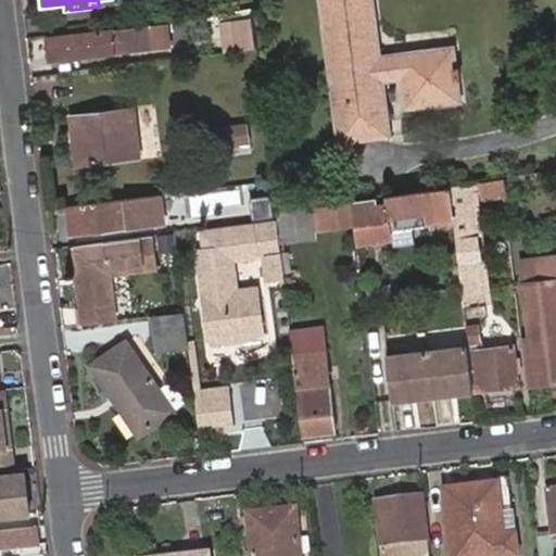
[(320,0),(331,74),(350,71),(341,0),(320,0)]
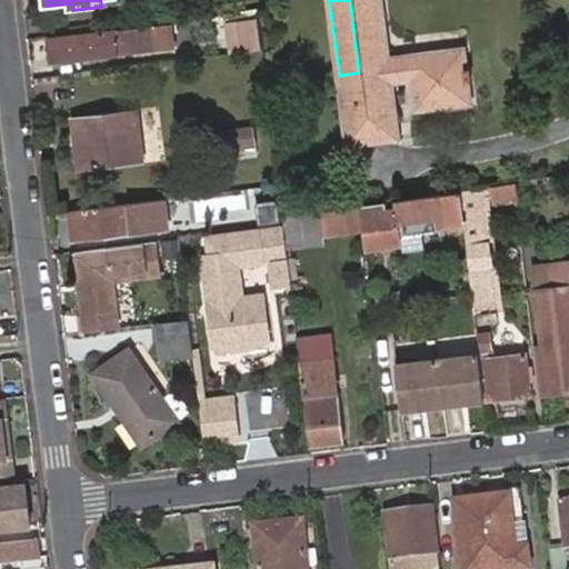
[(349,0),(358,72),(339,76),(347,142),(400,136),(393,81),(413,79),(418,108),(473,102),(470,80),(475,79),(472,68),(468,68),(466,47),(417,52),(417,57),(390,60),(381,0),(349,0)]
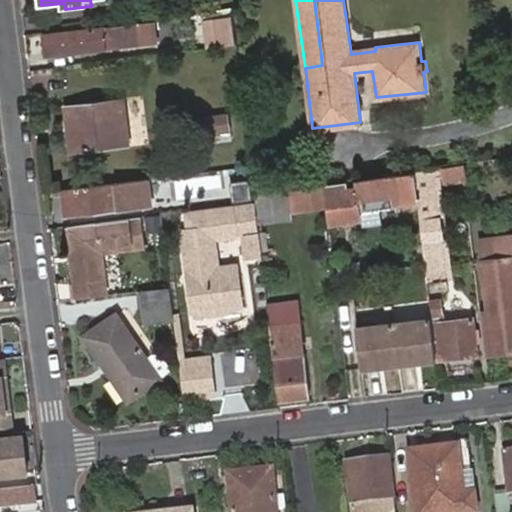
[(209,49),(238,46),(234,20),(207,23),(209,49)]
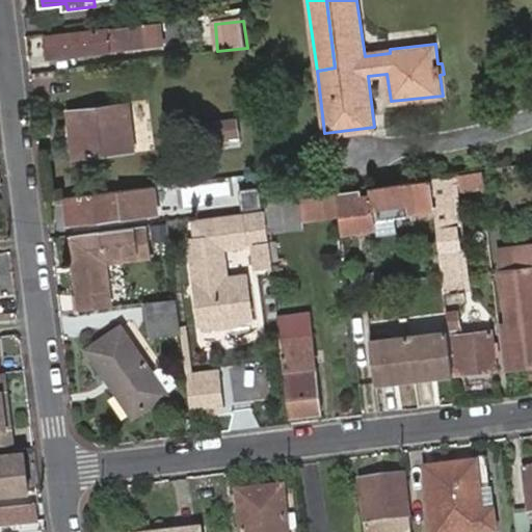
[(155,26),(47,40),(49,57),(147,46),(147,44),(157,43),(155,26)]
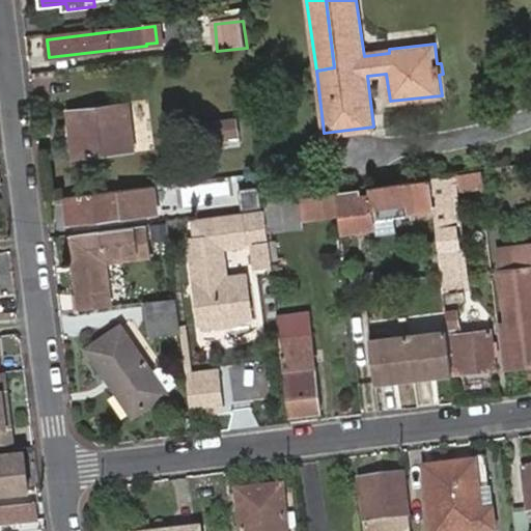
[(79,157),(134,150),(129,105),(70,112),(73,133),(76,132),(79,157)]
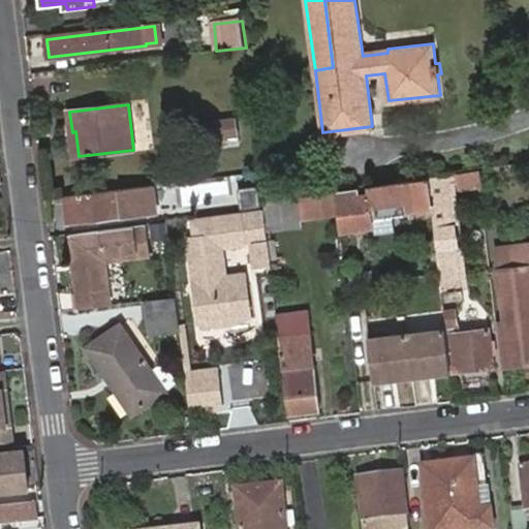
[(201,149),(237,145),(235,122),(199,124),(201,149)]
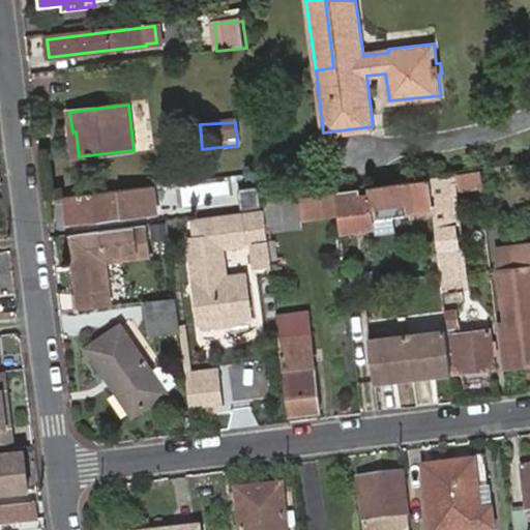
[(458,181),(457,174),(428,179),(433,217),(437,257),(441,291),(463,288),(450,181),(458,181)]
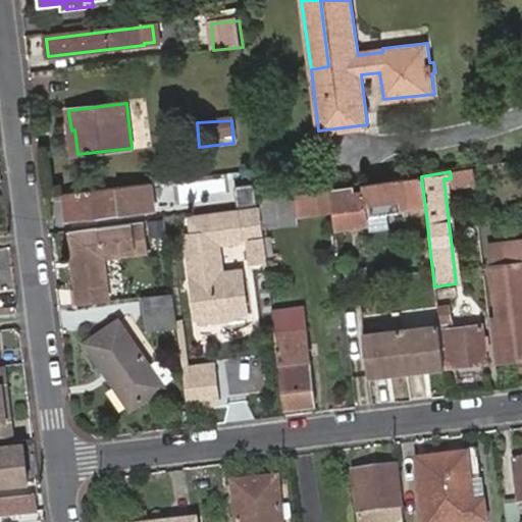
[(239,178),(242,203),(252,201),(249,176),(239,178)]
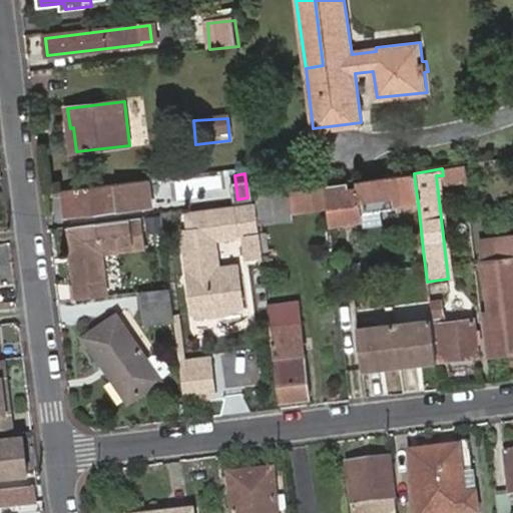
[(419,210),(414,173),(356,181),(357,190),(325,195),(329,223),(361,220),(360,214),(395,210),(394,205),(411,203),(413,211),(419,210)]
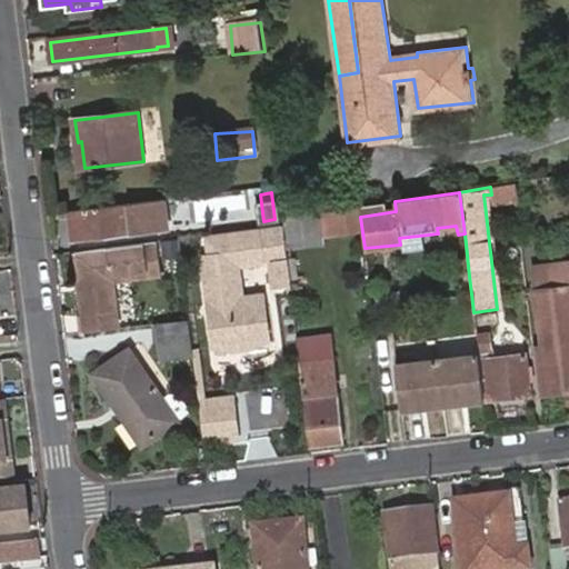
[(170,228),(167,200),(149,202),(71,212),(75,241),(170,228)]
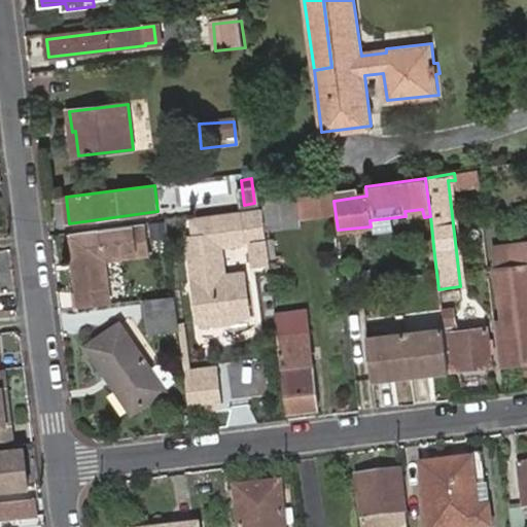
[(310,197),(312,216),(331,213),(329,194),(310,197)]
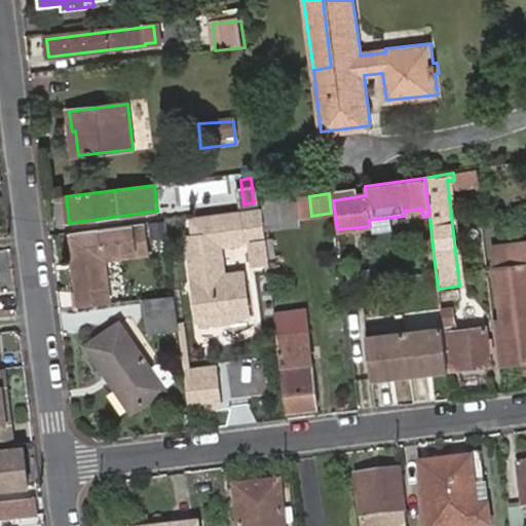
[(296,198),(263,202),(264,208),(264,212),(266,229),(300,225),(296,198)]
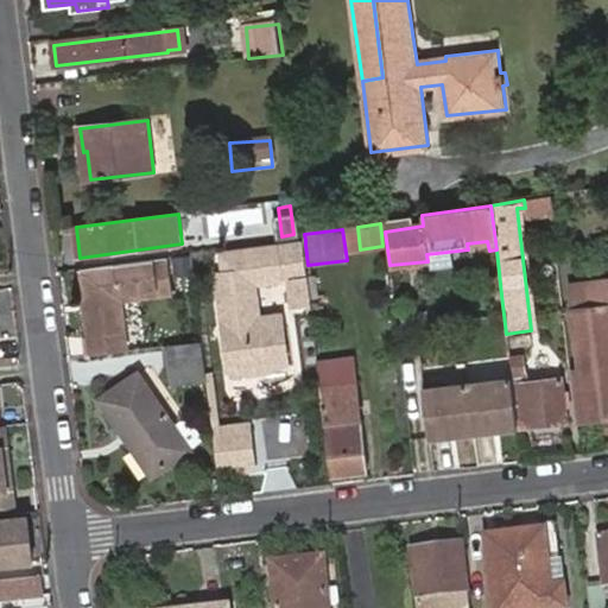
[(312,303),(308,265),(305,245),(222,255),(226,276),(219,276),(227,337),(284,331),(283,316),(261,317),(255,284),(290,280),(295,305),(312,303)]
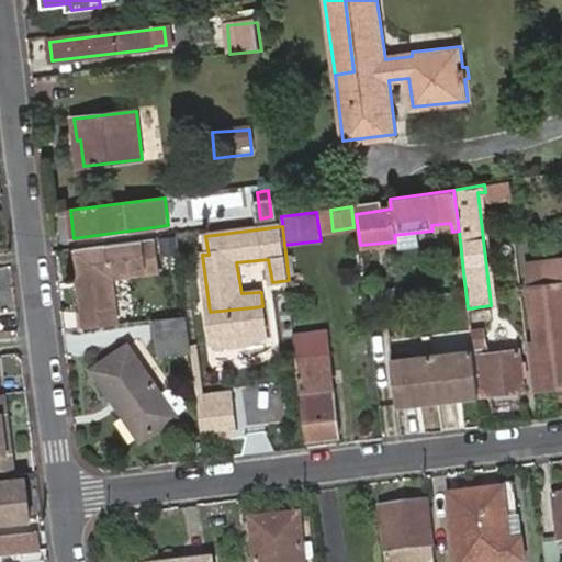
[(159,260),(156,238),(77,248),(87,329),(120,325),(114,279),(113,274),(146,271),(146,274),(148,274),(161,272),(159,260)]
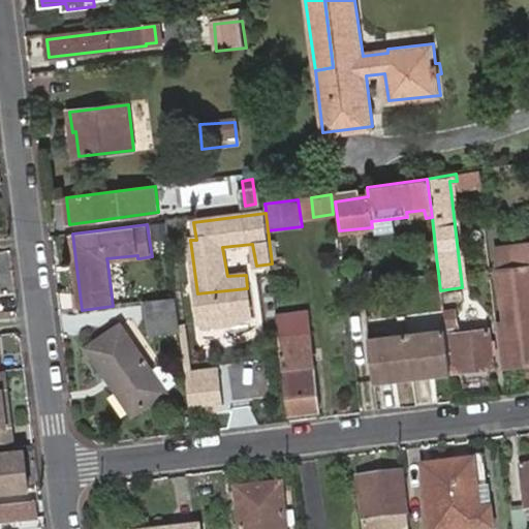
[(506,322),(499,323),(504,365),(528,362),(528,243),(497,247),(499,271),(512,269),(518,319),(506,322)]
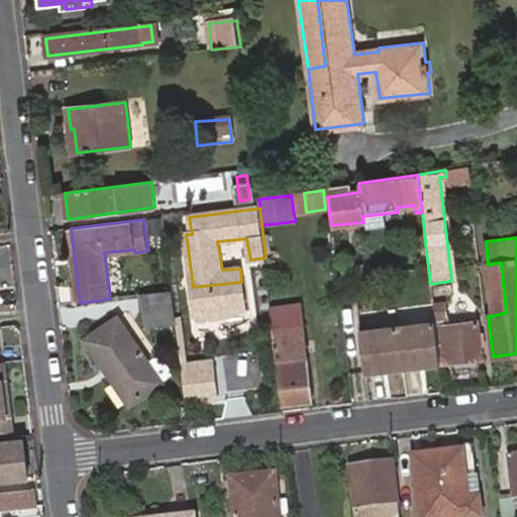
[(488,265),(495,315),(506,312),(501,263),(488,265)]
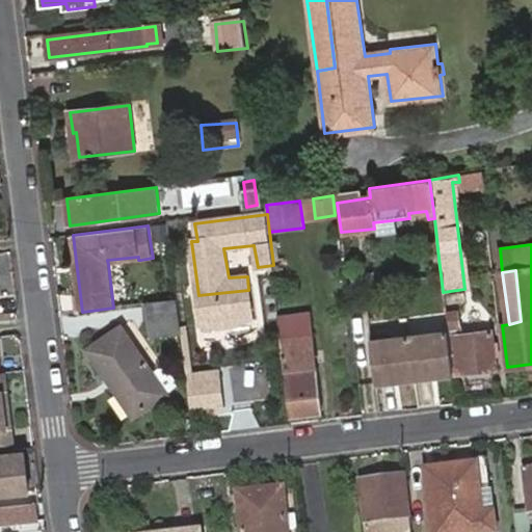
[(248,290),(198,295),(202,323),(216,327),(236,324),(251,316),(248,290)]
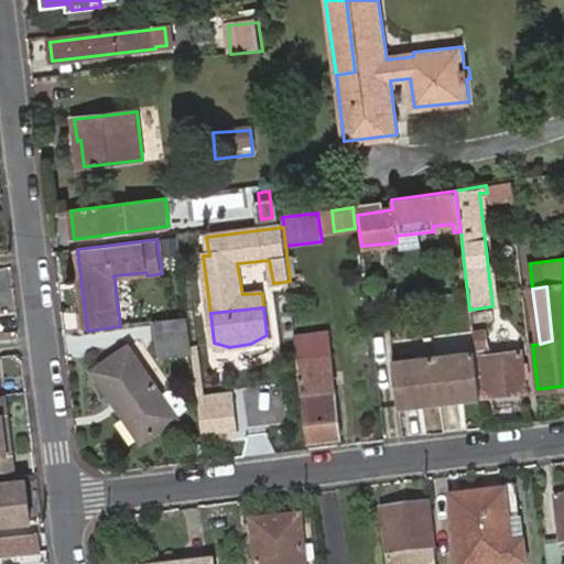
[(192,350),(187,316),(155,321),(160,355),(192,350)]
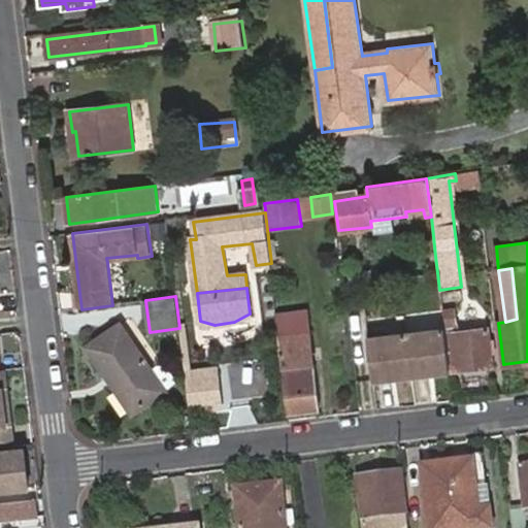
[(454,307),(442,308),(444,329),(450,370),(492,366),(487,328),(459,330),(458,321),(455,322),(454,307)]
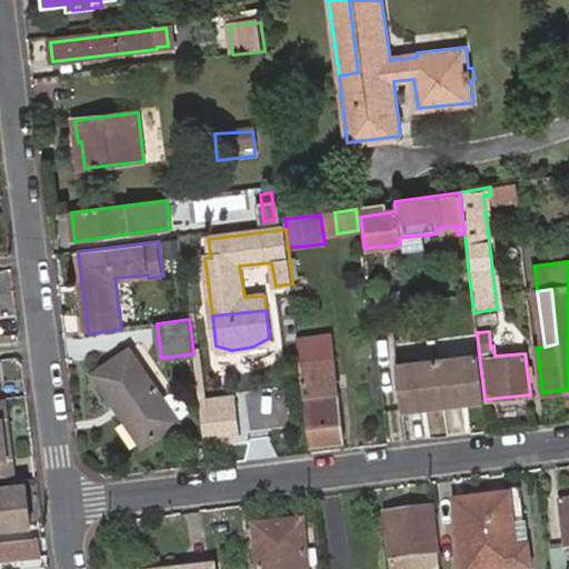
[(98,377),(143,446),(178,422),(130,352),(98,377)]
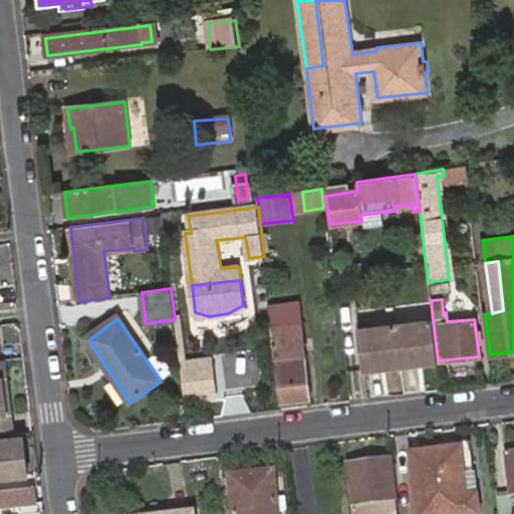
[(433,320),(396,325),(400,365),(438,361),(438,360),(433,320)]
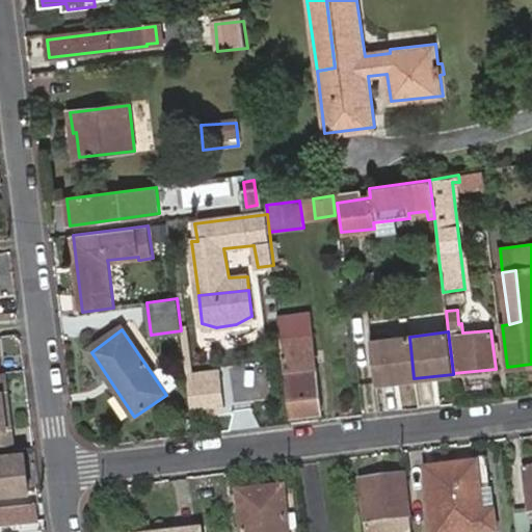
[(282,338),(291,417),(324,413),(313,333),(282,338)]
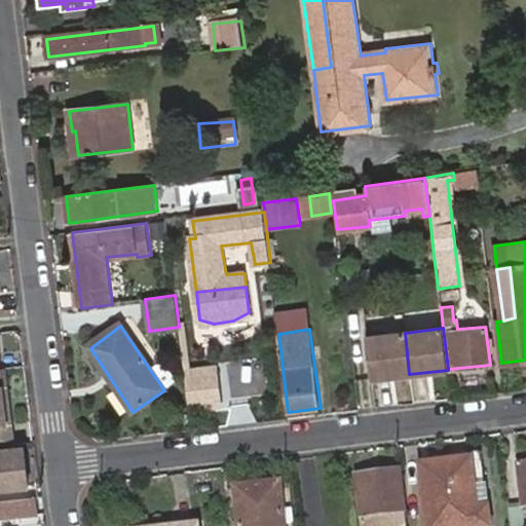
[(366,337),(371,379),(409,374),(405,333),(366,337)]
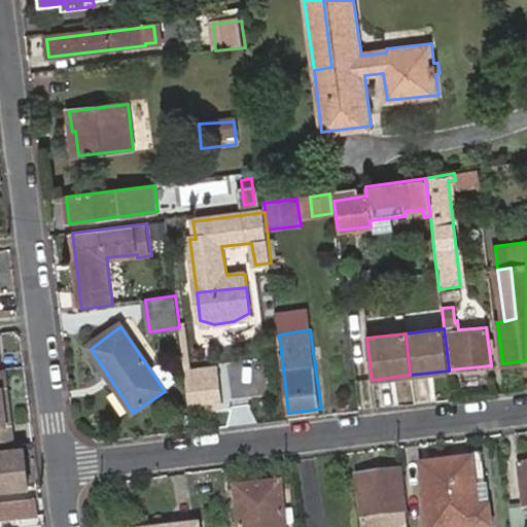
[(230,396),(262,392),(259,358),(225,361),(230,396)]
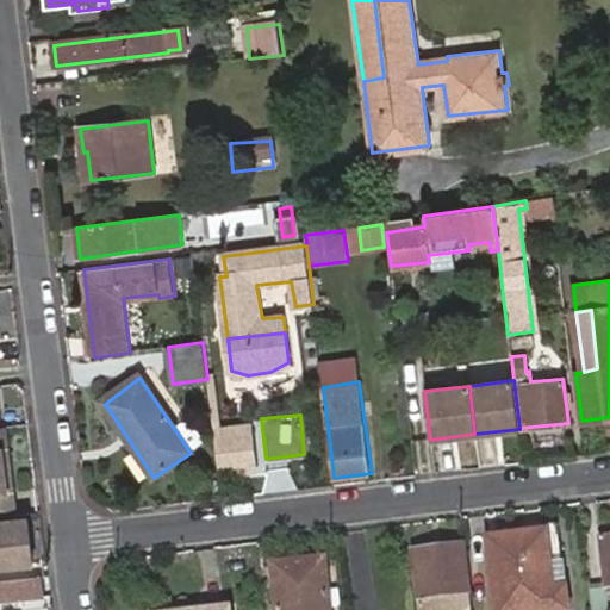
[(0,515),(18,514),(7,427),(0,427),(0,515)]
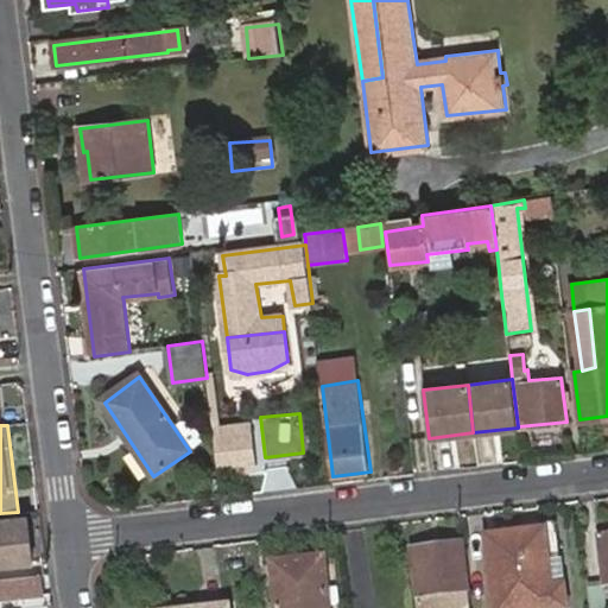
[(215,448),(249,444),(248,429),(213,432),(215,448)]
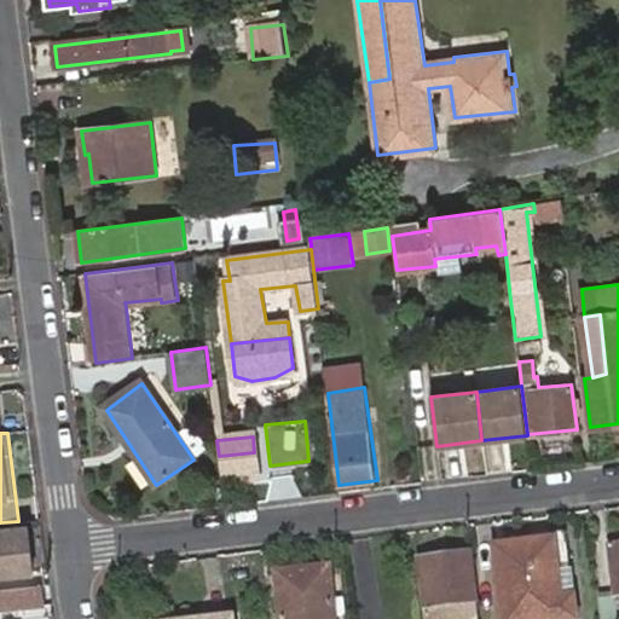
[(219,456),(223,485),(258,482),(254,452),(219,456)]
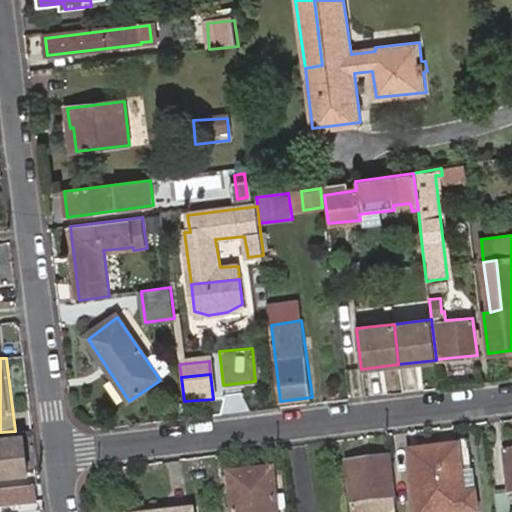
[(0,440),(0,461),(7,461),(8,471),(8,475),(27,473),(23,437),(0,440)]
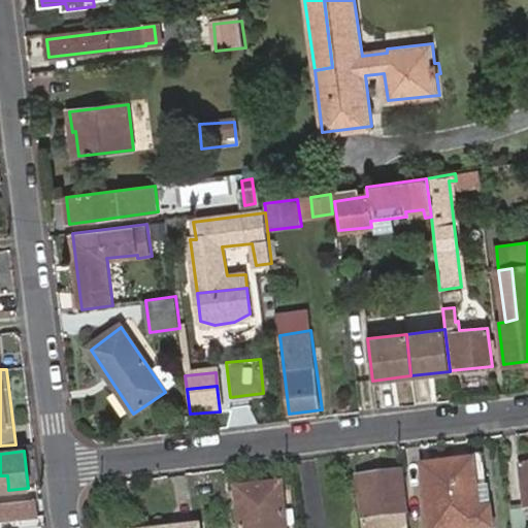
[(491,527),(488,496),(476,497),(471,462),(423,468),(430,527),(491,527)]
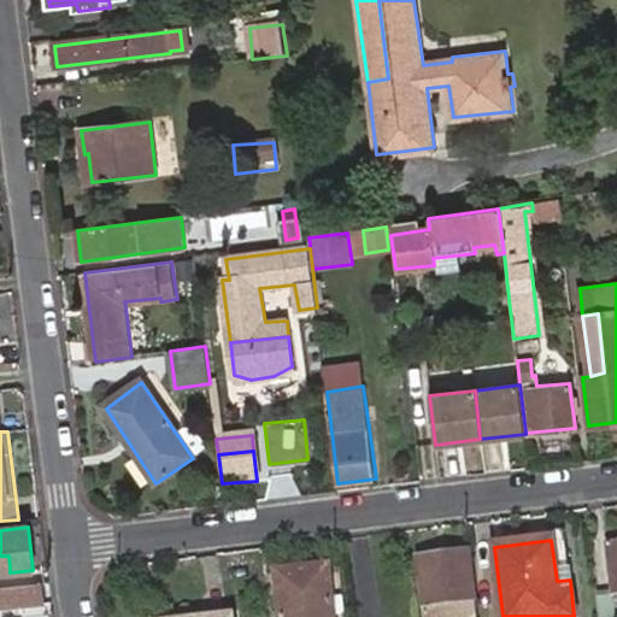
[(474,616),(466,553),(417,558),(424,616),(474,616)]
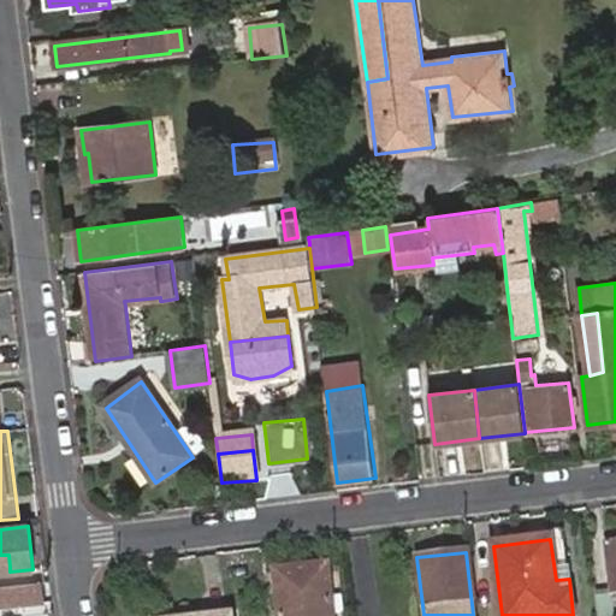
[(304,569),(303,569),(304,579),(308,578),(327,575),(326,567),(304,569)]
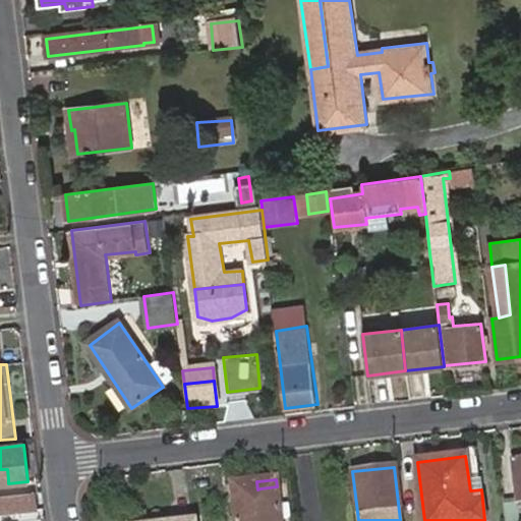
[(257,489),(256,481),(232,484),(236,520),(280,520),(277,486),(261,488),(257,489)]
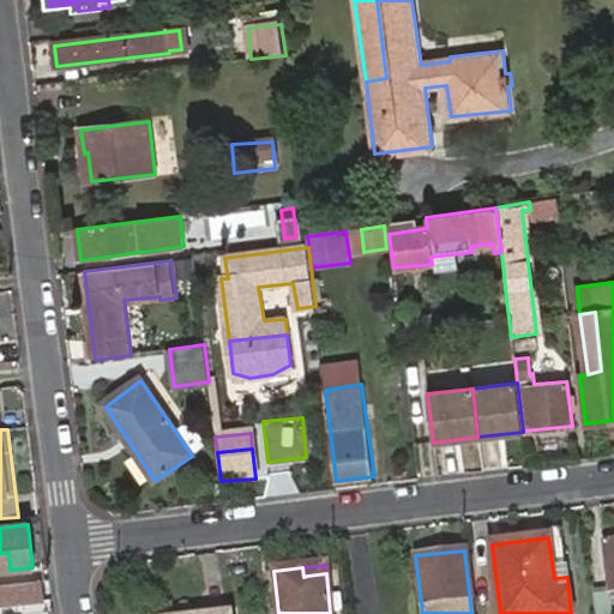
[(0,603),(41,600),(38,583),(0,587),(0,603)]
